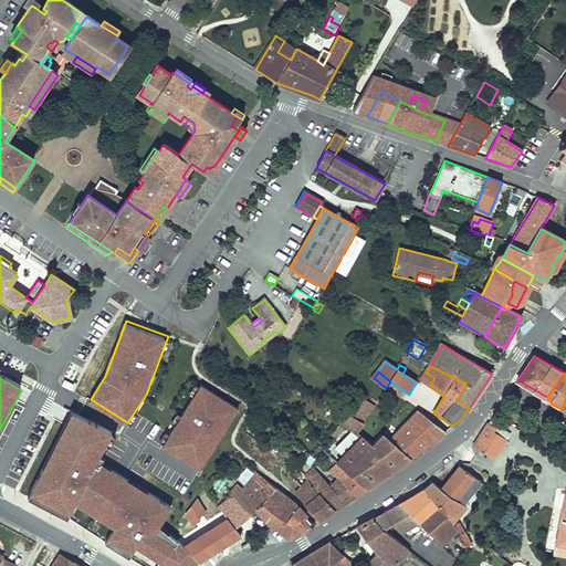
[(171,435),(165,444),(203,469),(241,409),(202,385),(171,435)]
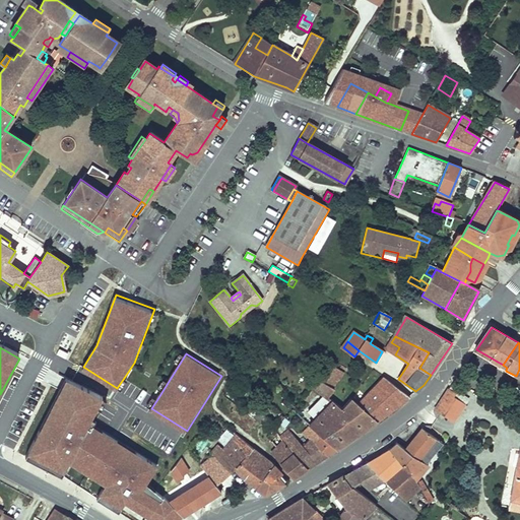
[(329,363),(318,379),(332,387),(343,373),(329,363)]
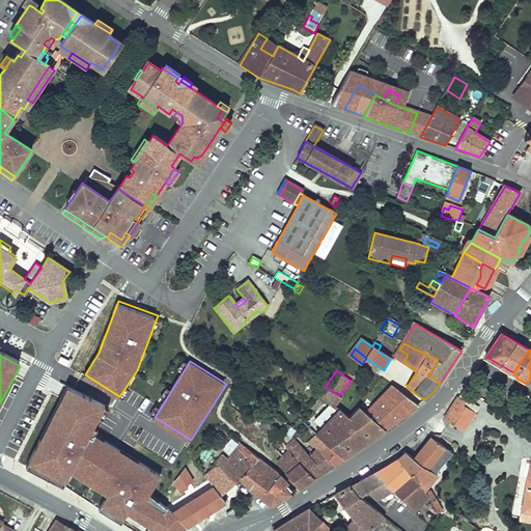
[(107,403),(70,384),(28,467),(66,482),(74,471),(109,495),(101,505),(126,521),(132,512),(158,530),(182,530),(188,527),(151,492),(161,475),(98,435),(107,403)]
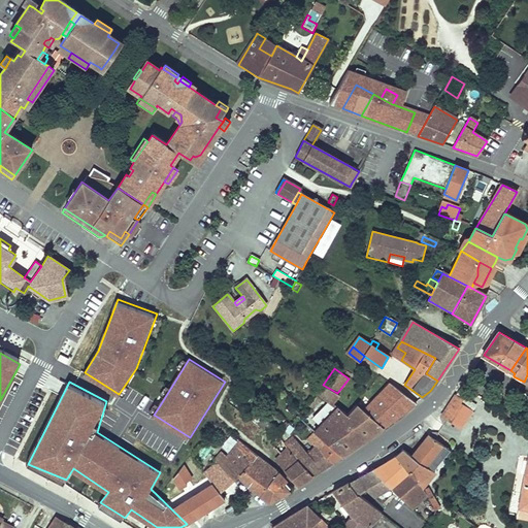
[(323,385),(317,392),(333,404),(340,395),(337,393),(323,385)]
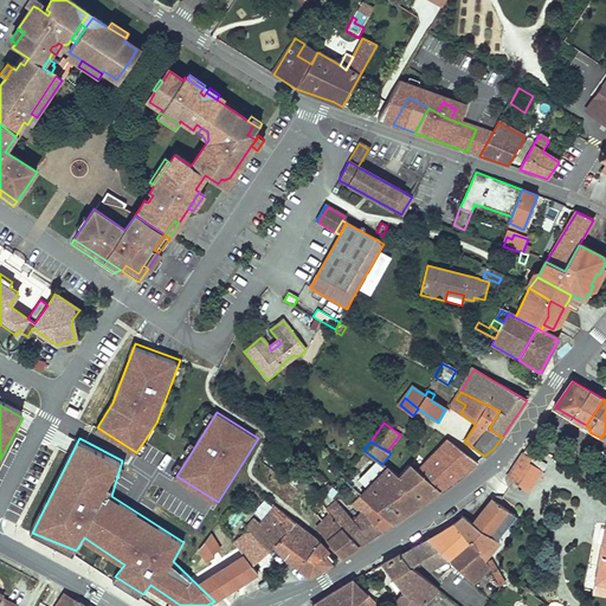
[(449,442),(418,472),(439,491),(477,463),(449,442)]
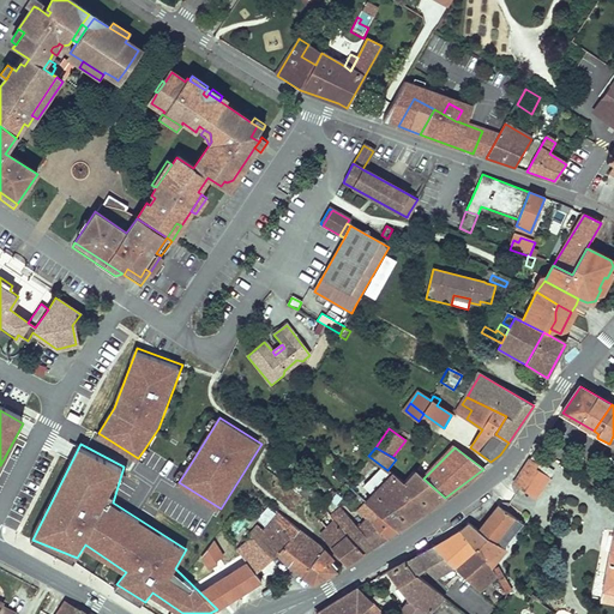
[(537,450),(531,461),(537,464),(540,462),(545,453),(537,450)]
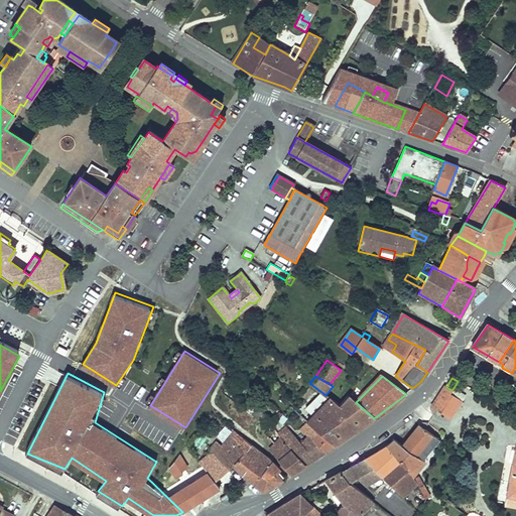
[(446,387),(431,409),(433,415),(437,409),(450,417),(462,401),(461,401),(465,395),(454,388),(452,390),(446,387)]
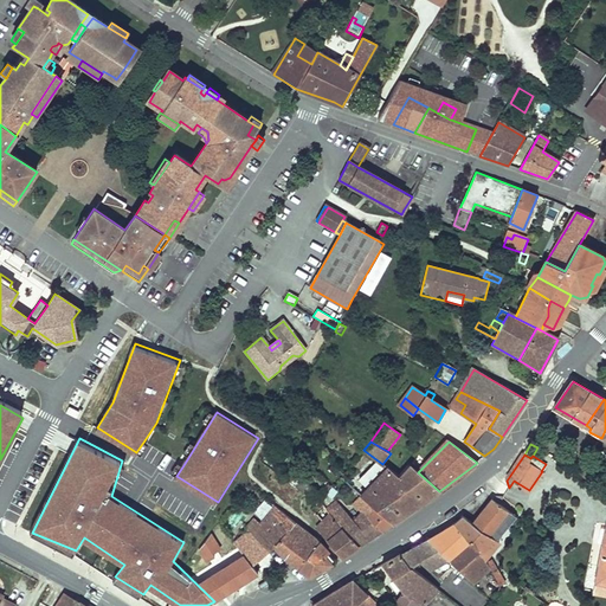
[(388,469),(361,496),(376,510),(369,520),(382,532),(439,491),(418,472),(410,464),(398,477),(388,469)]
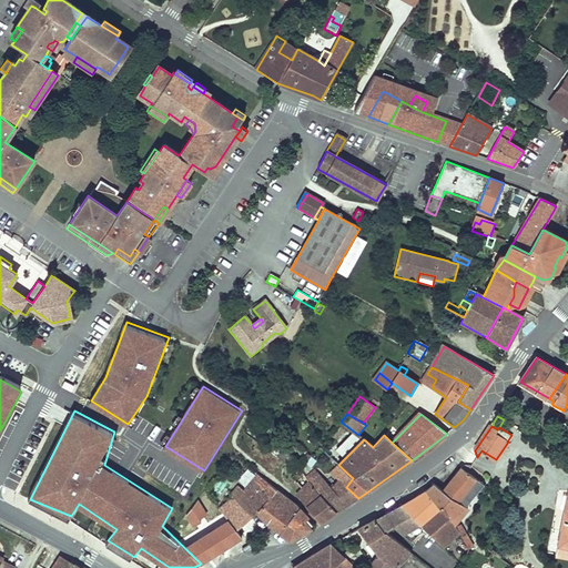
[(320,443),(316,446),(335,463),(340,457),(332,450),(333,448),(326,443),(323,446),(320,443)]
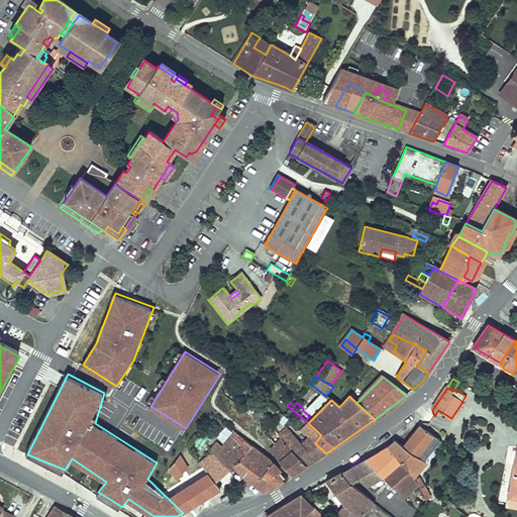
[(244,417),(233,431),(261,453),(269,445),(260,436),(266,427),(243,408),(239,413),(244,417)]
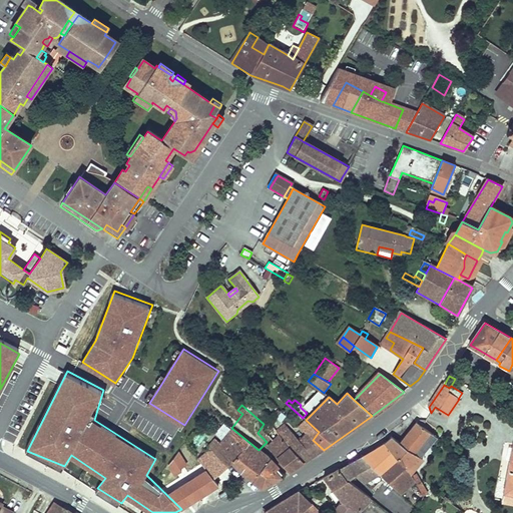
[(285,425),(277,433),(280,436),(304,463),(324,450),(313,440),(319,432),(306,420),(304,419),(303,421),(305,424),(301,429),(307,435),(299,442),(285,425)]
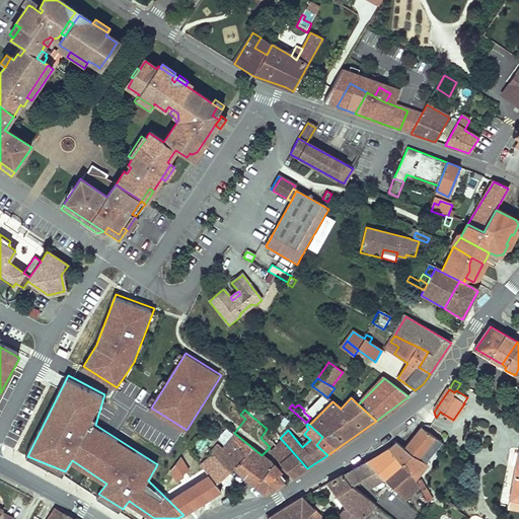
[(397,442),(390,448),(403,465),(406,462),(416,478),(422,471),(419,469),(442,441),(428,431),(423,427),(412,442),(406,449),(397,442)]
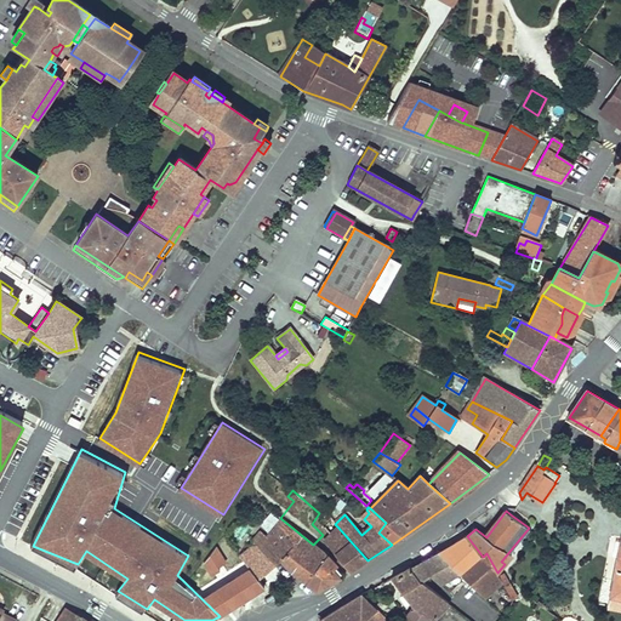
[(280,518),(273,512),(263,525),(266,528),(254,543),(275,567),(281,559),(292,570),(305,580),(306,581),(323,560),(320,558),(324,553),(313,545),(280,518)]
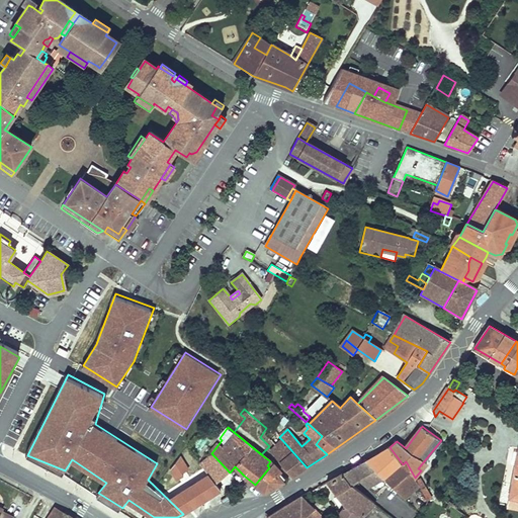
[(307,467),(282,440),(271,452),(291,478),(307,467)]
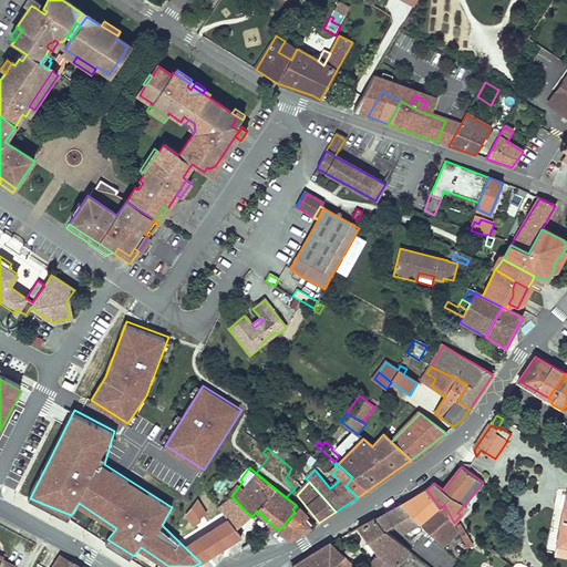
[(411,501),(402,505),(424,528),(443,546),(460,532),(454,523),(444,505),(441,508),(426,490),(425,491),(414,498),(411,501)]
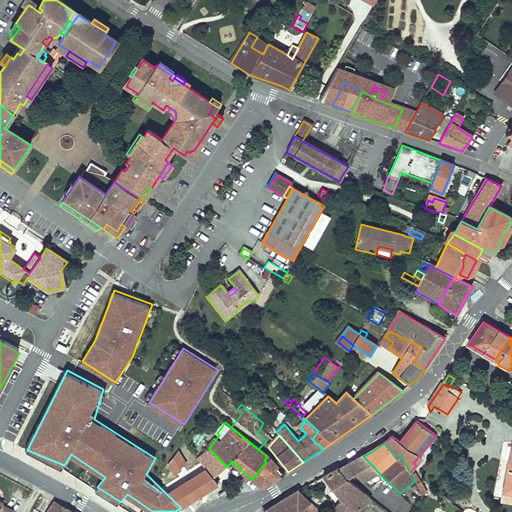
[(179,452),(165,463),(174,474),(188,464),(179,452)]
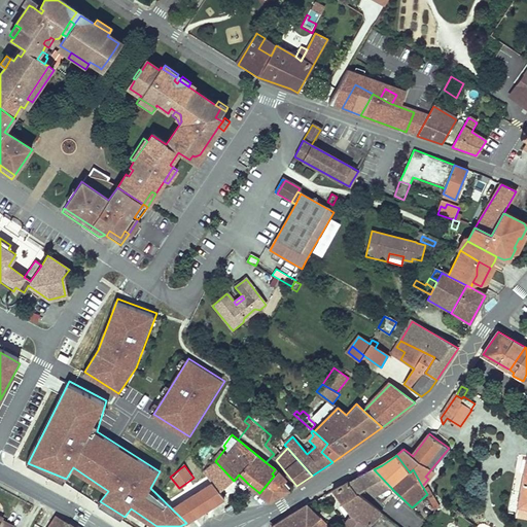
[(274,476),(259,493),(269,500),(288,491),(282,484),(286,482),(275,469),(272,473),(274,476)]
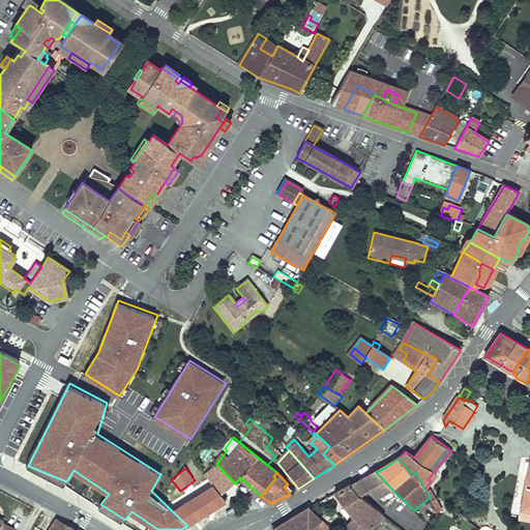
[(376,472),(350,486),(360,496),(361,496),(367,491),(384,505),(396,494),(376,472)]
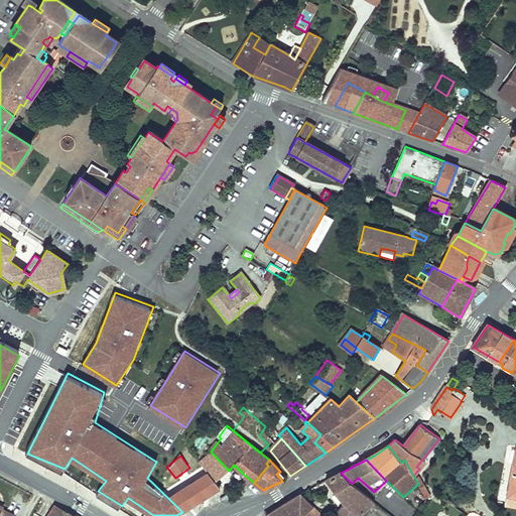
[(506,505),(515,506),(515,460),(515,463),(513,463),(509,482),(514,483),(512,496),(508,496),(506,505)]
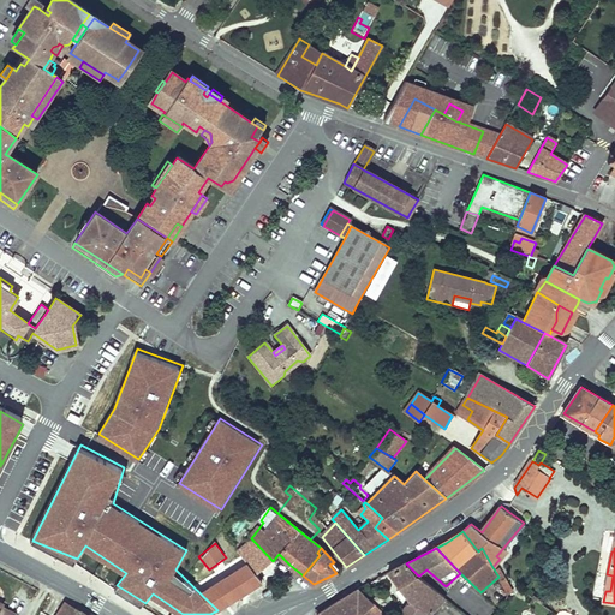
[(406,563),(389,573),(410,602),(408,603),(410,604),(401,614),(423,614),(425,613),(427,614),(429,614),(446,597),(419,575),(418,575),(406,563)]
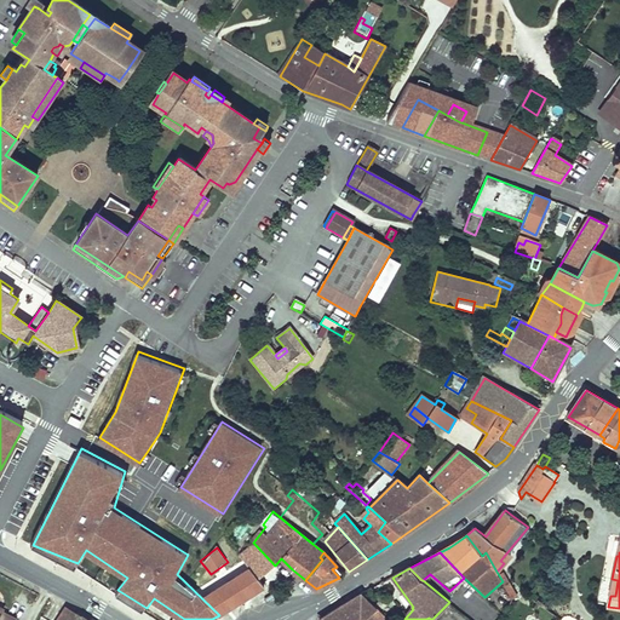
[(510,583),(505,586),(506,587),(514,601),(518,597),(510,583)]
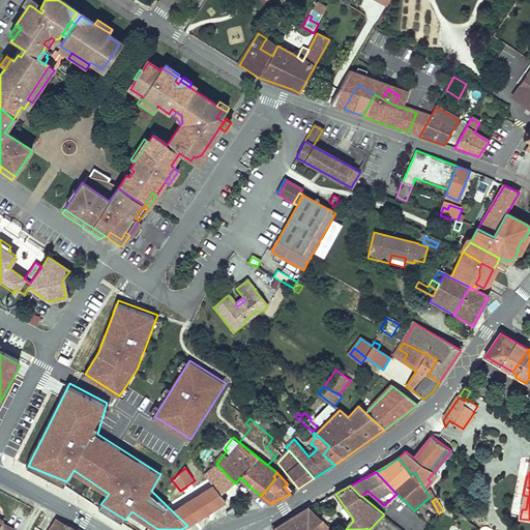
[(329,529),(310,508),(292,518),(303,529),(329,529)]
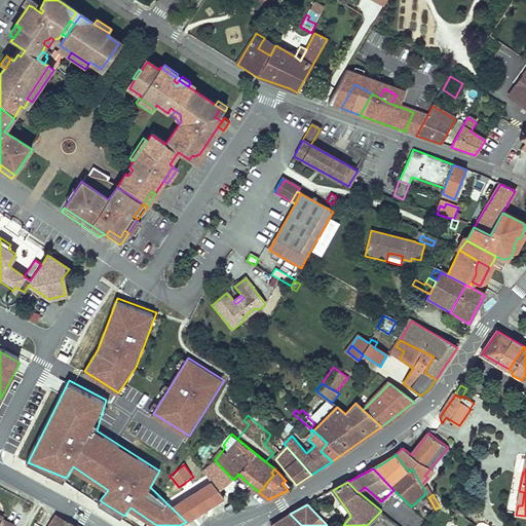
[(289,515),(269,525),(301,525),(290,514),(289,515)]
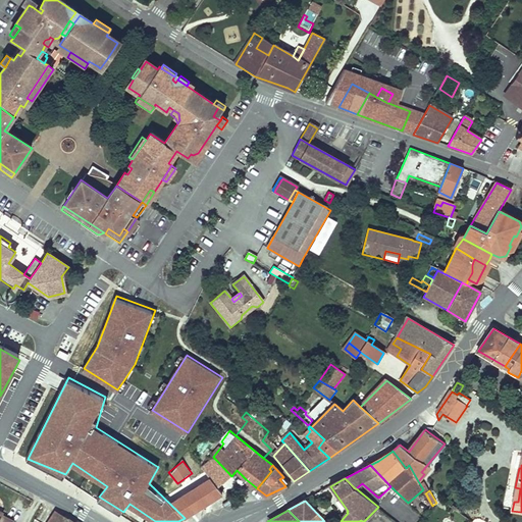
[(0,511),(0,521),(13,521),(14,521),(2,516),(3,513),(0,511)]
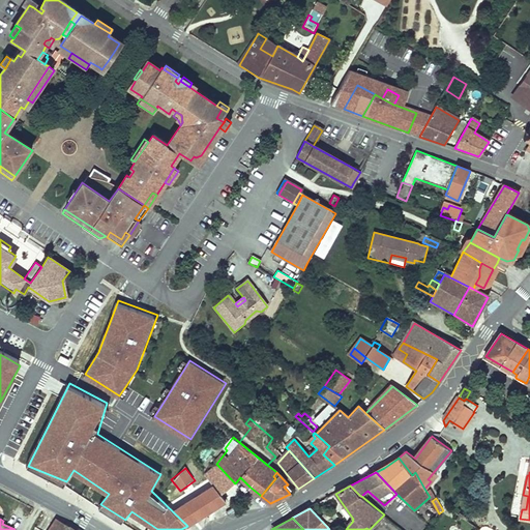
[(49,529),(61,529),(65,525),(56,520),(49,529)]
